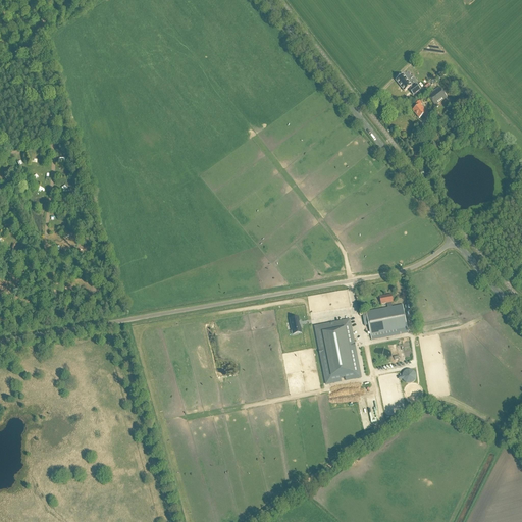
[(427,49),(435,58),(440,52),(432,44),(427,49)]
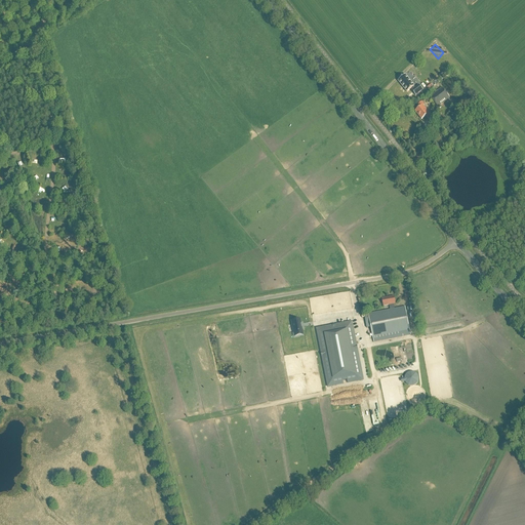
[(427,67),(435,77),(439,74),(431,63),(427,67)]
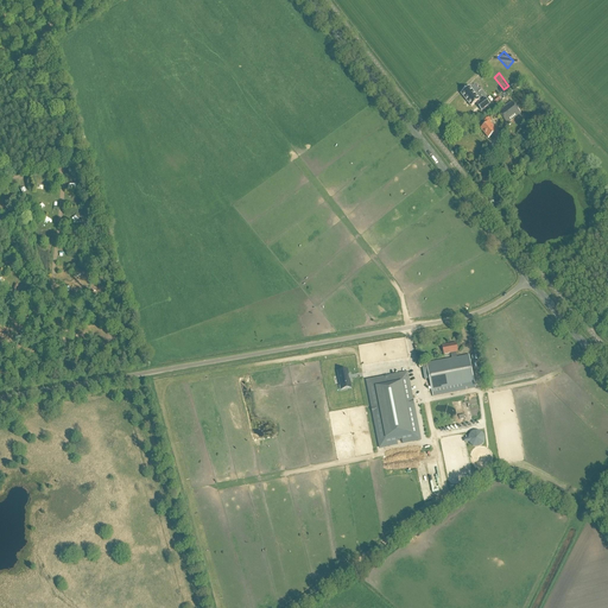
[(480,101),(469,88),(461,94),(472,107),(476,103),(477,105),(477,106),(481,112),(489,105),(486,99),(481,102),(480,101)]
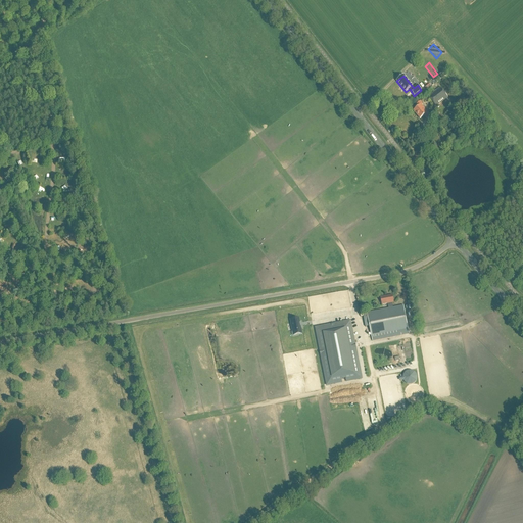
[(447,84),(443,86),(447,93),(452,91),(447,84)]
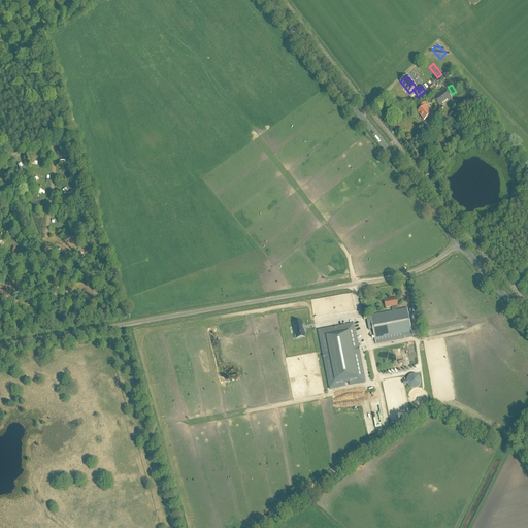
[(431,97),(439,107),(442,105),(452,98),(443,88),(431,97)]
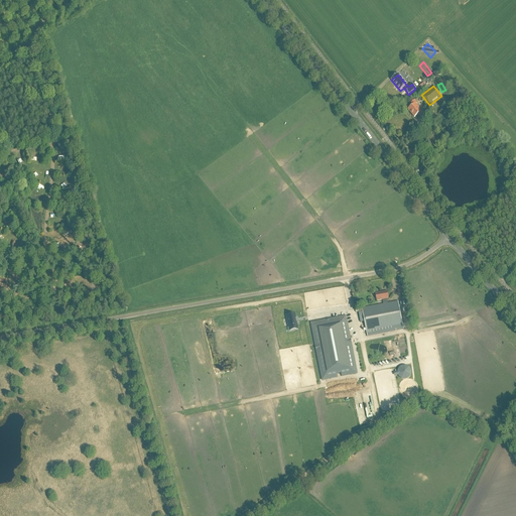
[(431,108),(429,110),(424,113),(422,111),(421,112),(416,106),(418,105),(415,102),(411,105),(413,107),(408,111),(414,119),(419,115),(423,120),(433,111),(431,108)]
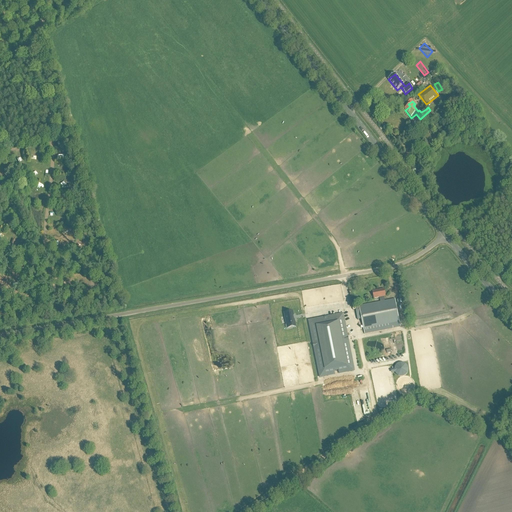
[(365,334),(400,327),(395,300),(385,302),(384,297),(385,297),(384,289),(373,292),(374,299),(380,298),(381,303),(360,307),(365,334)]
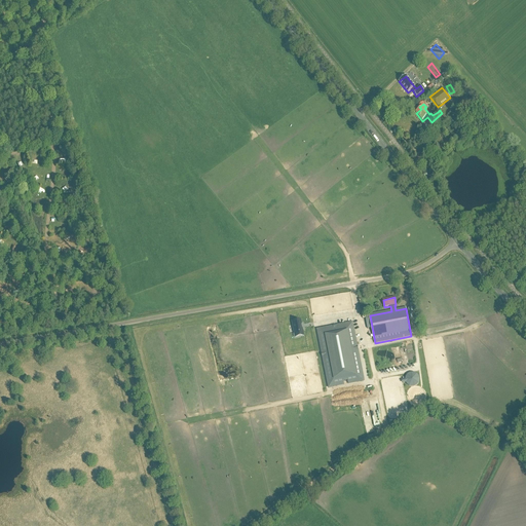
[(294,334),(302,333),(300,321),(292,322),(294,334)]
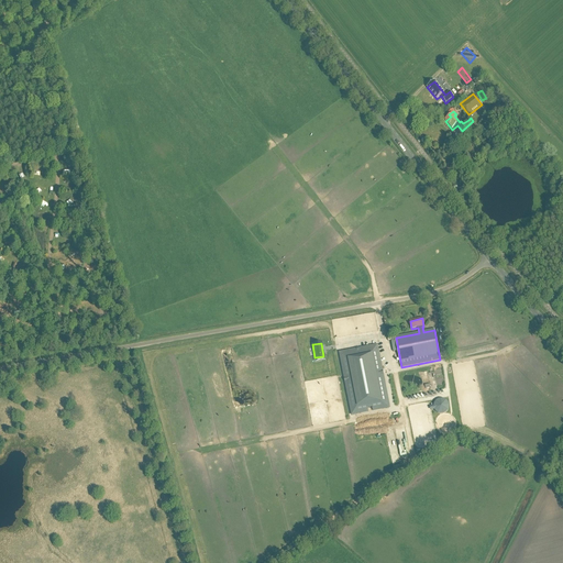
[(340,353),(352,416),(368,412),(367,409),(372,408),(373,411),(389,408),(377,345),(340,353)]
